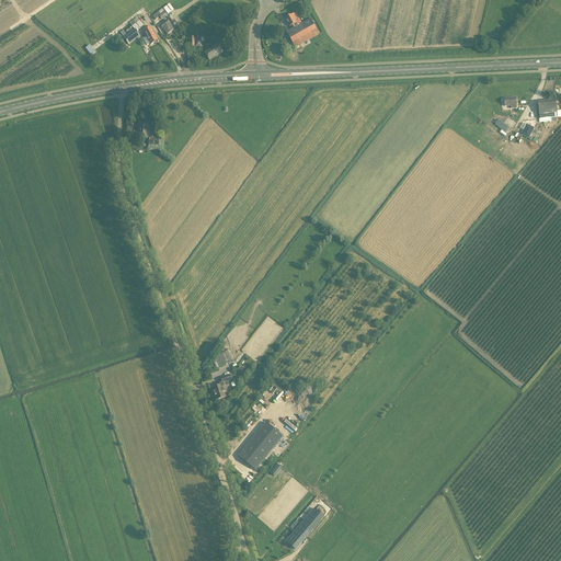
[(170,3),(163,8),(168,14),(174,10),(170,3)]
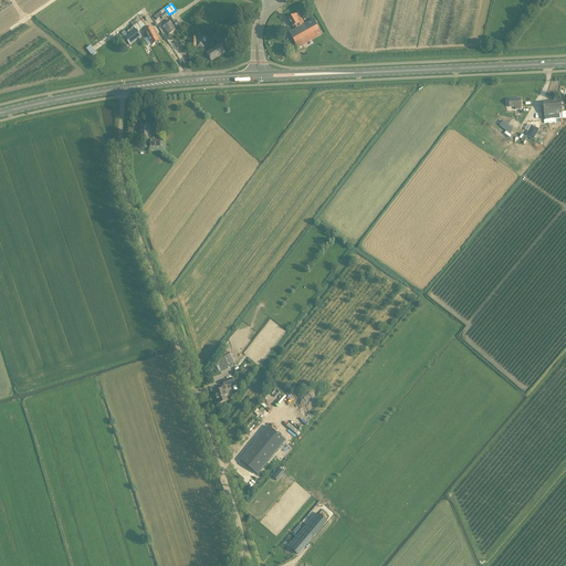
[(297,14),(287,19),(292,28),(293,28),(294,30),(289,33),(297,49),(322,34),(313,19),(304,24),(301,18),(300,19),(297,14)]
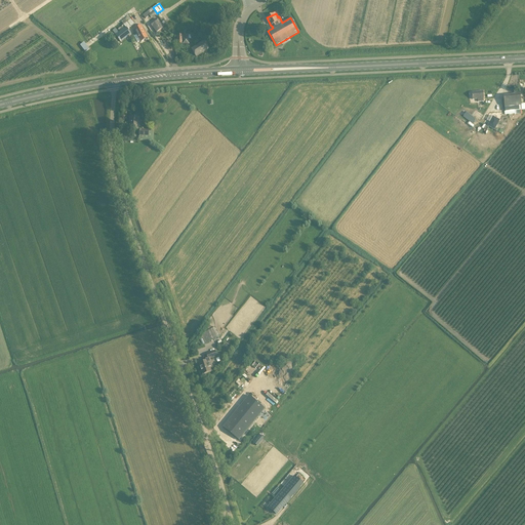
[(156,18),(150,24),(157,33),(163,28),(156,18)]
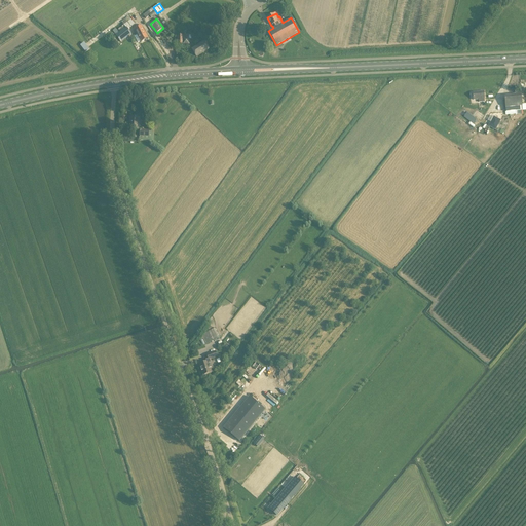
[(118,30),(120,32),(110,39),(116,46),(132,34),(128,29),(135,25),(130,20),(118,30)]
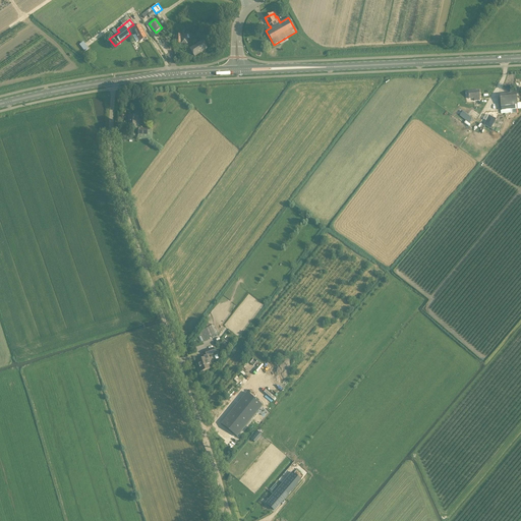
[(139,42),(147,39),(139,24),(132,29),(139,42)]
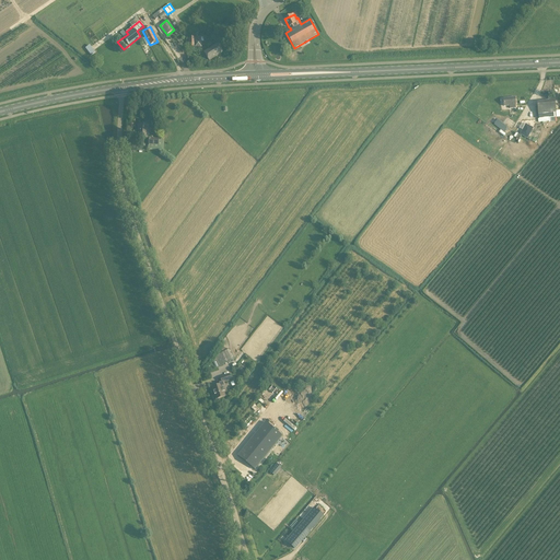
[(188,48),(195,47),(195,48),(201,48),(201,42),(201,37),(196,37),(188,39),(188,48)]
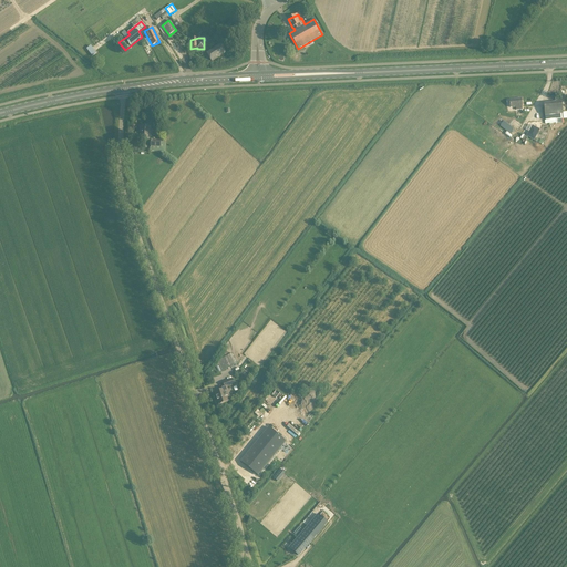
[(220,44),(206,53),(212,62),(226,53),(220,44)]
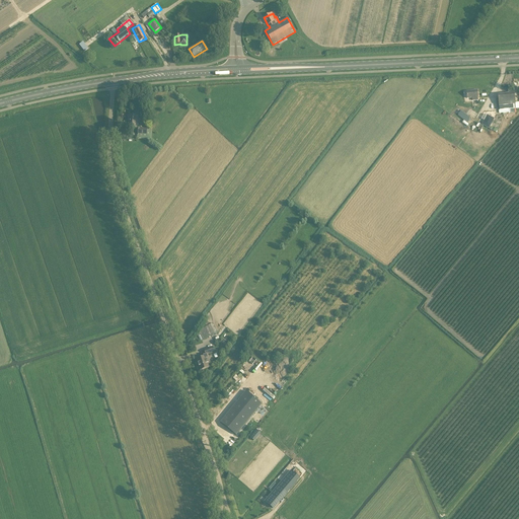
[(88,49),(86,48),(84,44),(82,43),(79,45),(84,52),(88,49)]
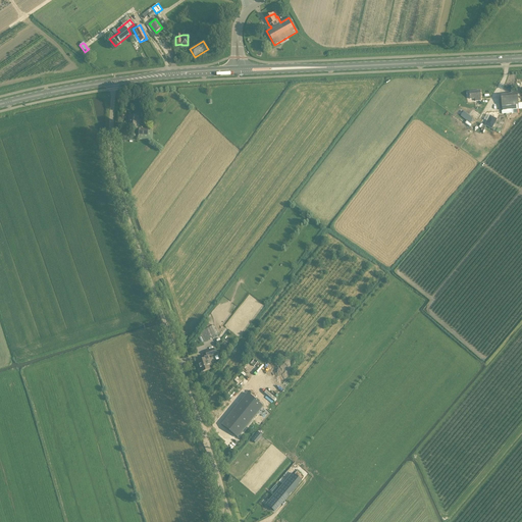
[(480,91),(469,92),(469,100),(475,99),(475,102),(480,101),(480,99),(481,99),(480,91)]
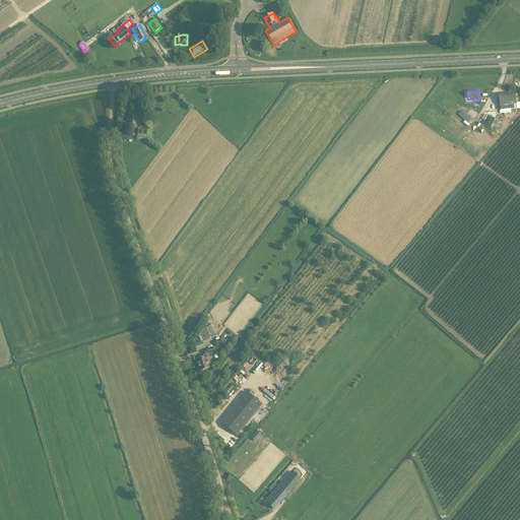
[(516,106),(515,93),(499,95),(500,107),(516,106)]
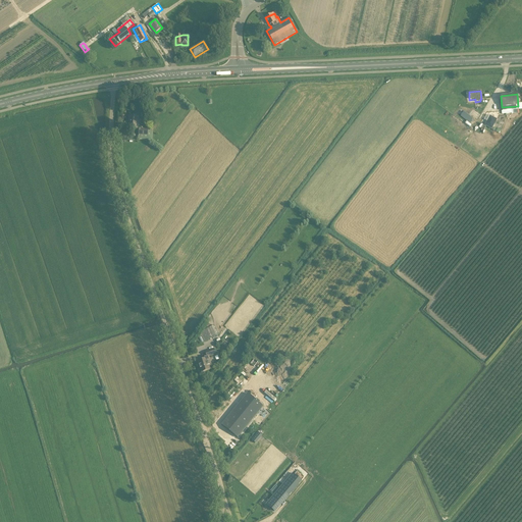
[(490,116),(486,115),(484,119),(487,121),(485,125),(491,128),(496,120),(497,119),(490,116)]
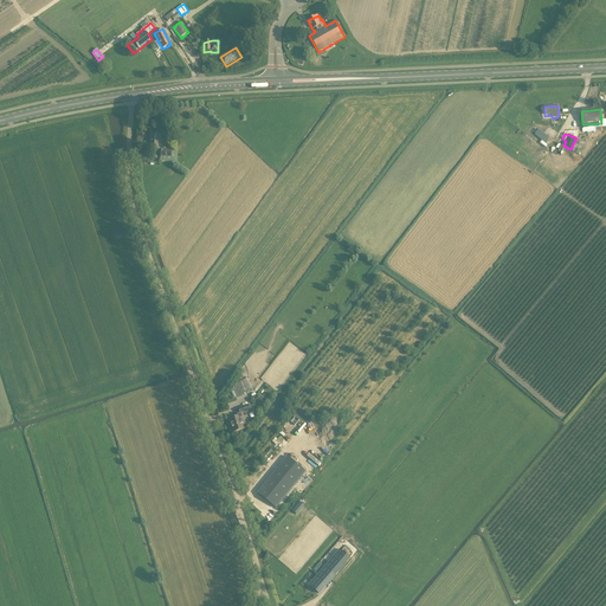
[(166,148),(163,148),(162,147),(160,147),(161,135),(150,135),(149,149),(161,150),(161,149),(166,149),(166,148)]
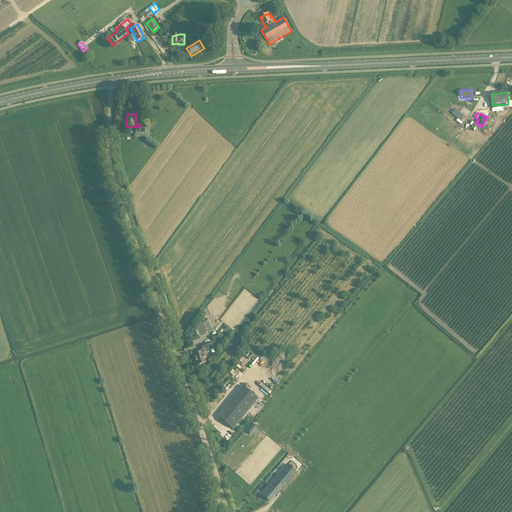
[(460,114),(457,118),(463,122),(466,118),(460,114)]
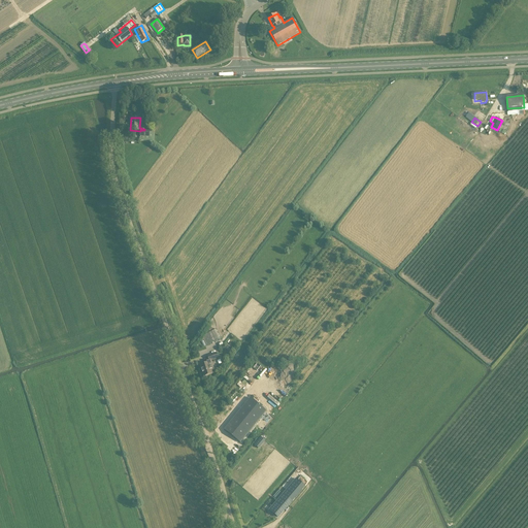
[(140,136),(140,141),(154,141),(155,129),(151,129),(150,131),(144,130),(140,130),(140,131),(140,136)]
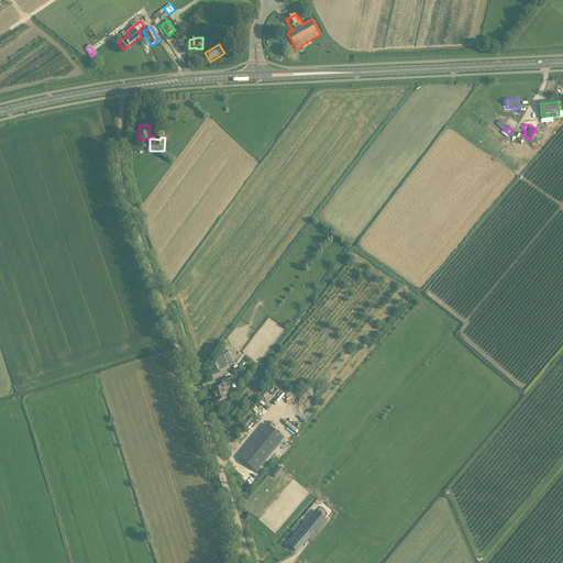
[(220,370),(235,363),(231,353),(216,360),(220,370)]
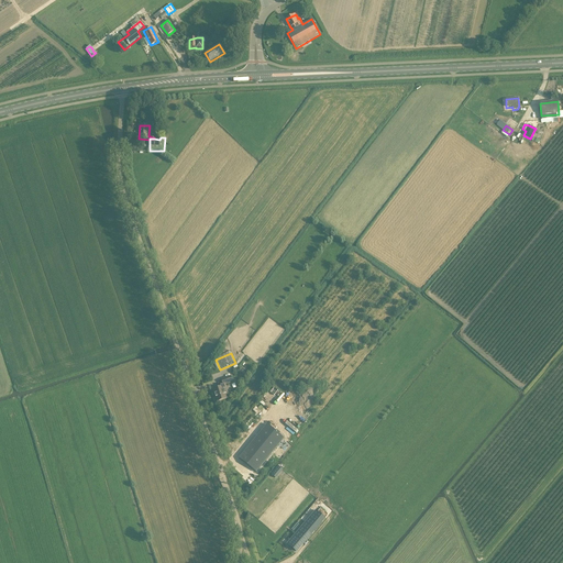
[(221,379),(222,385),(219,386),(219,388),(212,389),(217,403),(227,399),(225,396),(229,395),(225,385),(233,383),(231,376),(221,379)]
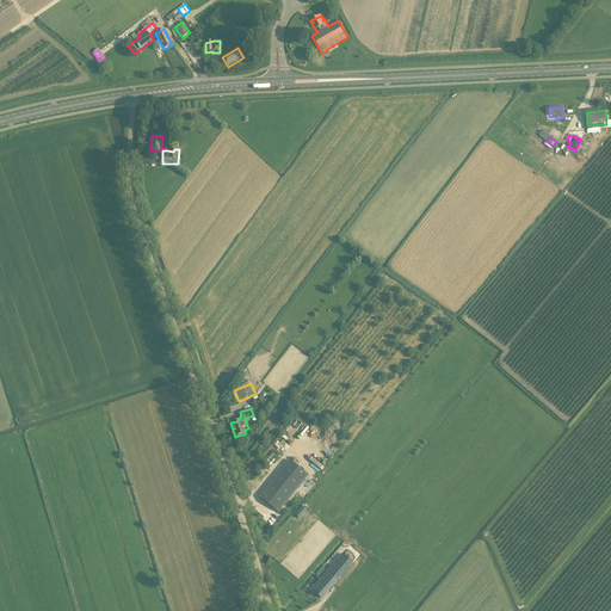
[(259,498),(278,512),(308,476),(290,461),(259,498)]
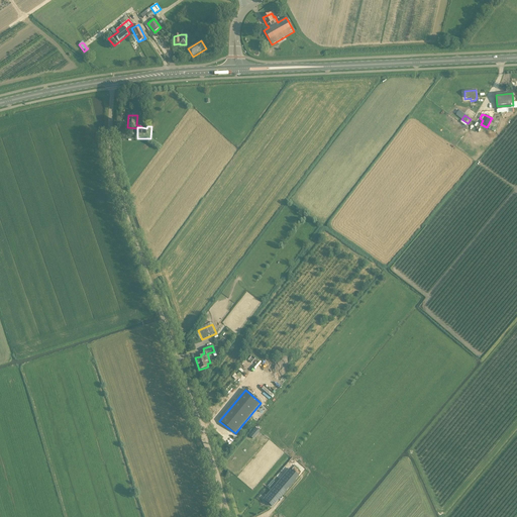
[(256,427),(248,434),(252,439),(261,432),(256,427)]
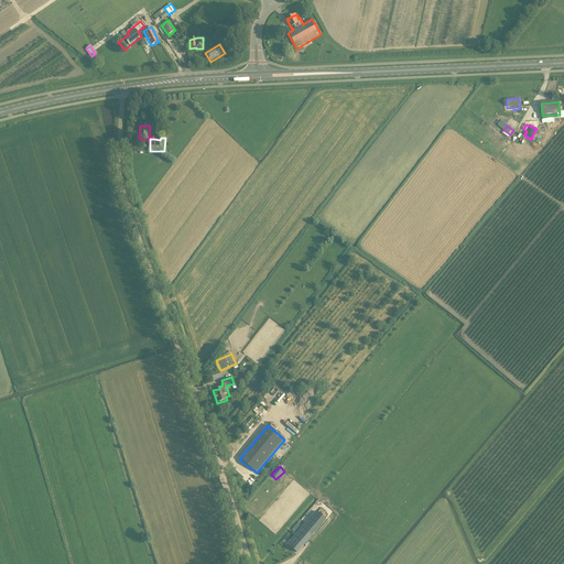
[(296,533),(288,544),(295,551),(304,540),(296,533)]
